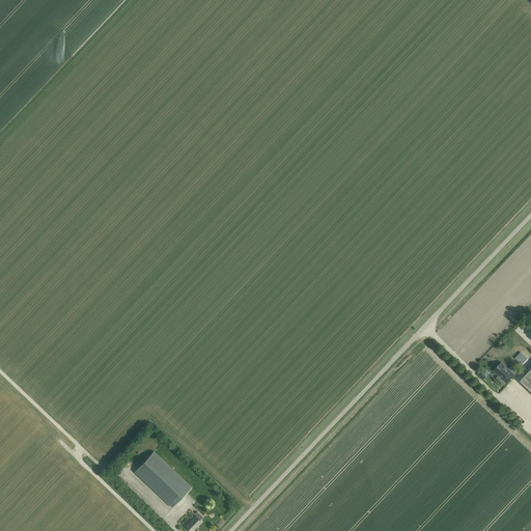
[(511,372),(513,374),(516,371),(511,366),(508,369),(501,362),(494,370),(499,375),(497,378),(501,381),(502,380),(504,381),(511,372)]
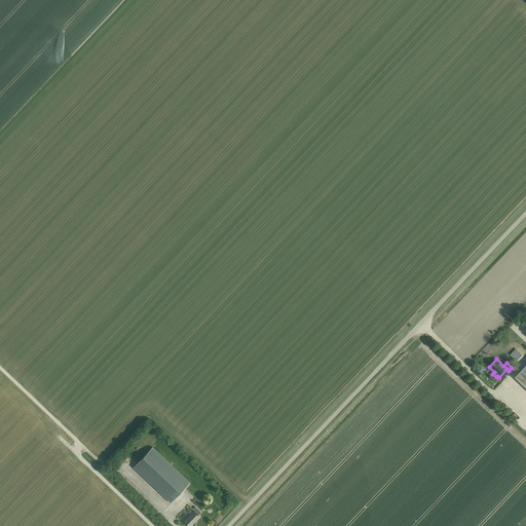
[(525,364),(515,377),(525,387),(525,364)]
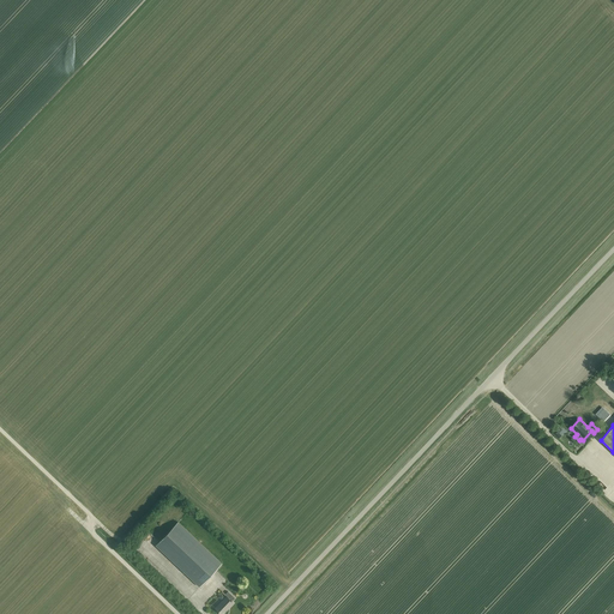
[(583,450),(588,453),(583,458),(587,463),(591,458),(594,459),(599,455),(597,453),(601,449),(607,455),(608,452),(594,437),(584,446),(585,447),(583,450)]
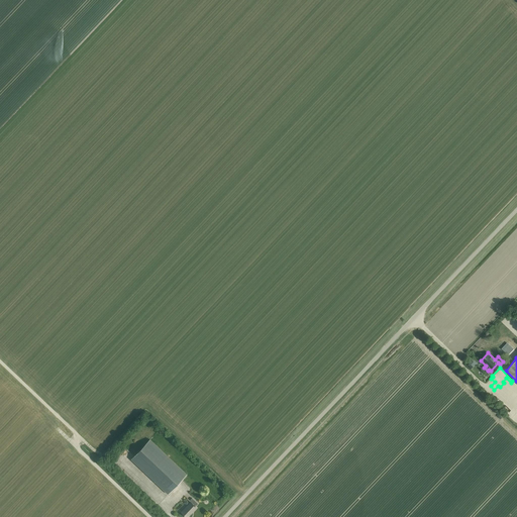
[(131,459),(168,494),(187,475),(149,439),(131,459)]
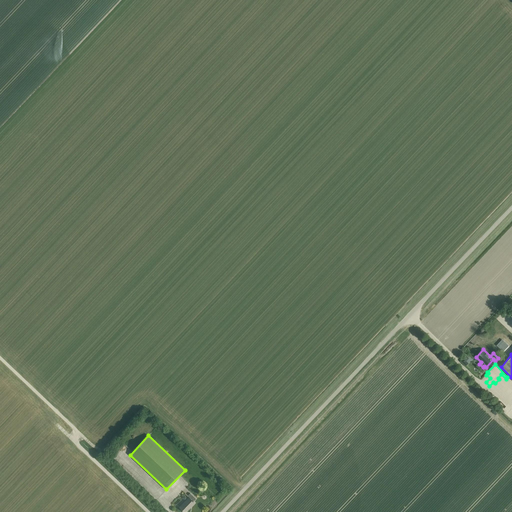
[(179,507),(184,511),(185,511),(195,503),(193,502),(196,499),(190,493),(187,496),(189,497),(179,507)]
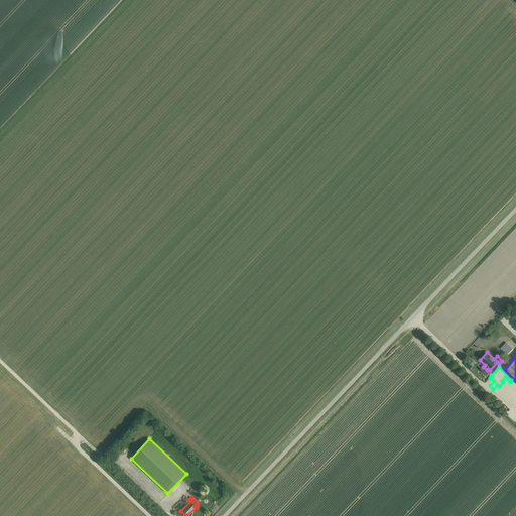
All buildings are outlined.
